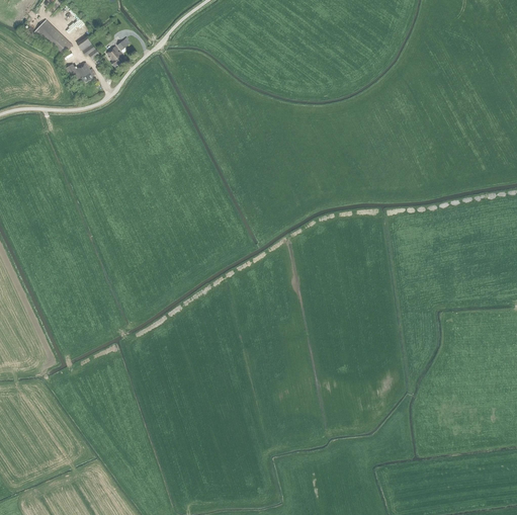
[(60,55),(71,43),(45,17),(33,29),(60,55)]
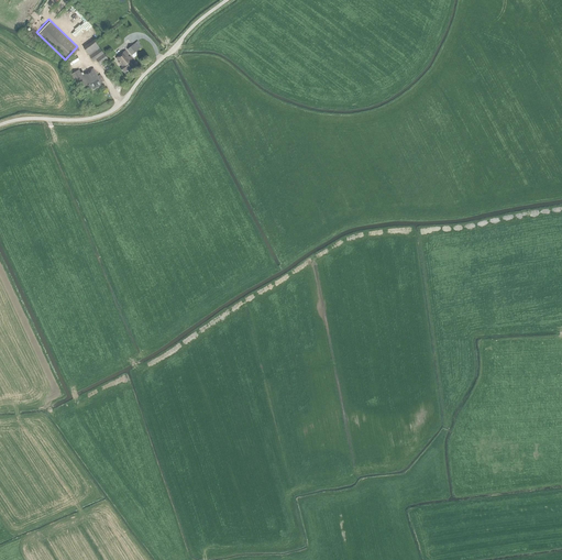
[(125,46),(131,52),(141,44),(136,37),(125,46)]
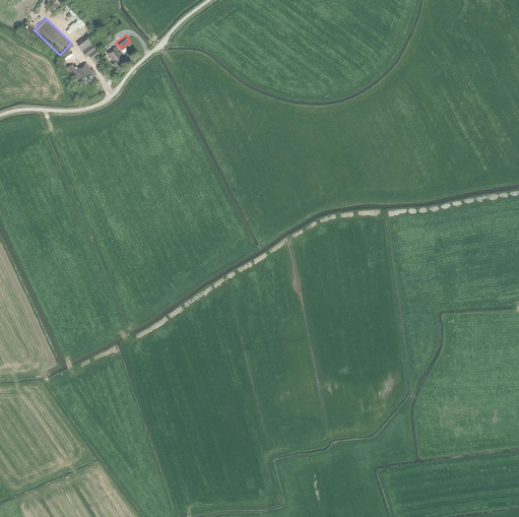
[(85,54),(87,52),(91,57),(99,52),(94,47),(88,39),(79,46),(85,54)]
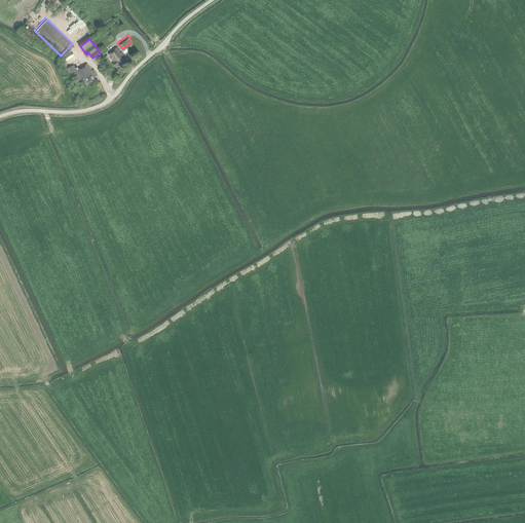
[(119,64),(124,60),(121,54),(123,53),(120,49),(119,50),(118,48),(119,47),(116,44),(107,51),(110,54),(109,55),(113,60),(111,62),(114,65),(114,64),(115,65),(116,63),(117,62),(119,64)]
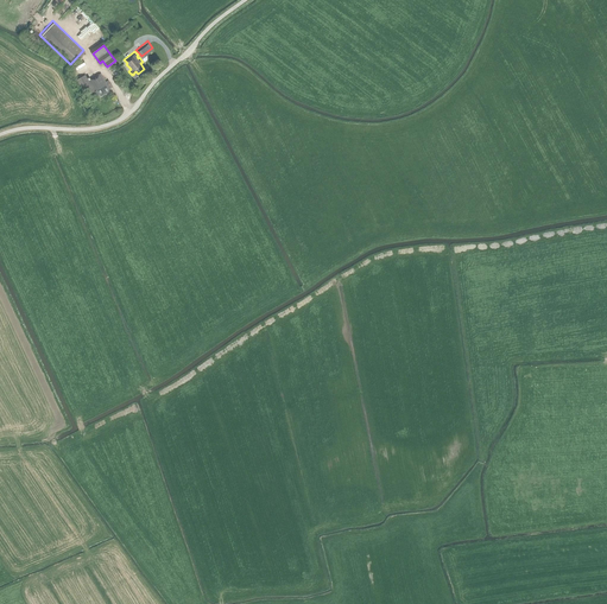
[(100,94),(108,89),(107,87),(111,84),(107,77),(105,78),(100,70),(87,77),(84,72),(74,78),(84,94),(93,89),(96,94),(99,91),(100,94)]
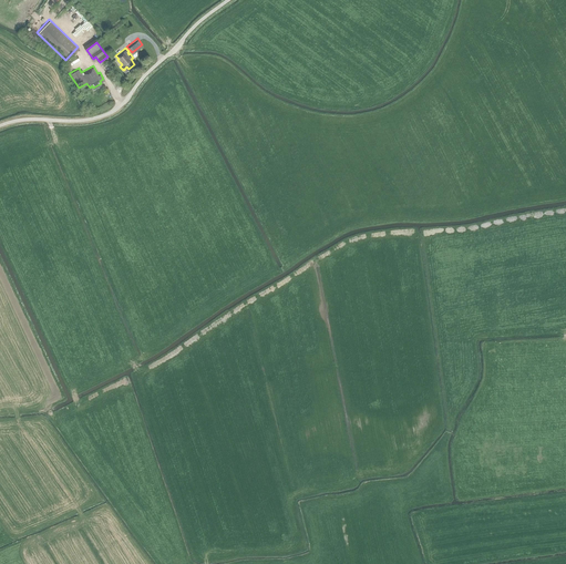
All buildings are outlined.
